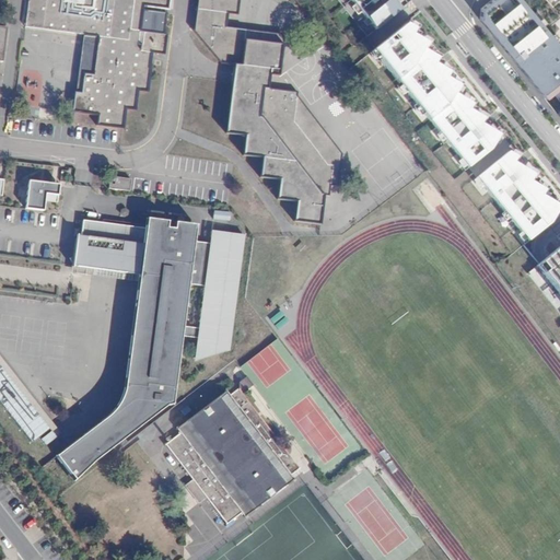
[(30,0),(26,28),(101,37),(96,76),(86,74),(84,93),(76,93),(73,113),(98,115),(97,125),(123,128),(125,109),(136,111),(138,91),(148,92),(152,53),(165,54),(168,34),(146,31),(143,44),(138,43),(139,31),(130,30),(133,0),(30,0)]
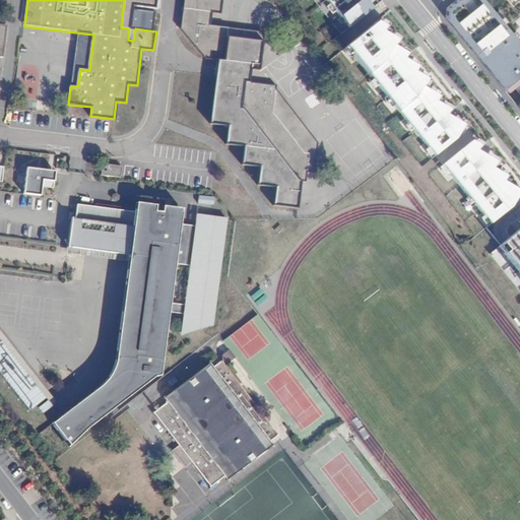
[(184,0),(182,27),(207,57),(220,59),(242,61),(246,39),(228,37),(229,27),(210,25),(211,11),(221,12),(221,0),(184,0)]
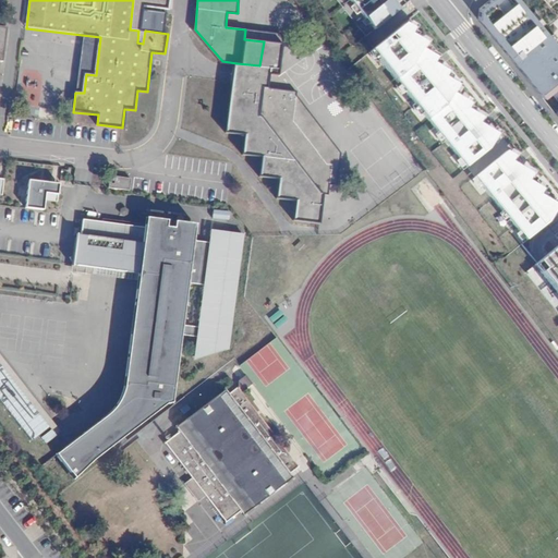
[(391,0),(348,0),(374,31),(400,9),(391,0)]
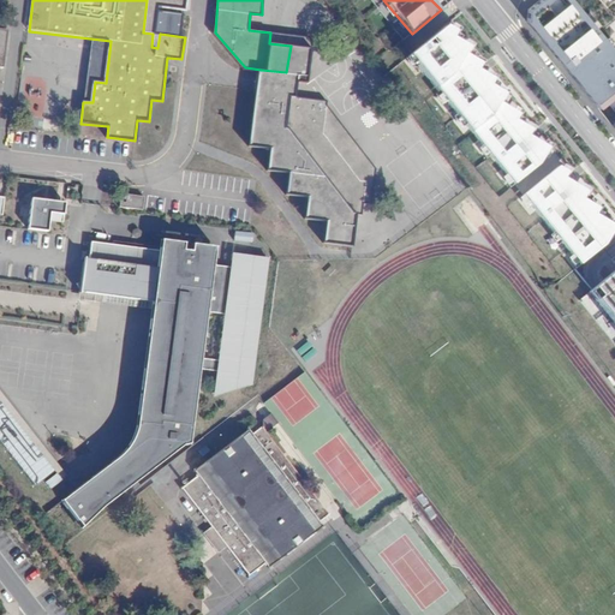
[(614,93),(614,52),(572,0),(537,0),(527,9),(526,21),(597,107),(614,93)]
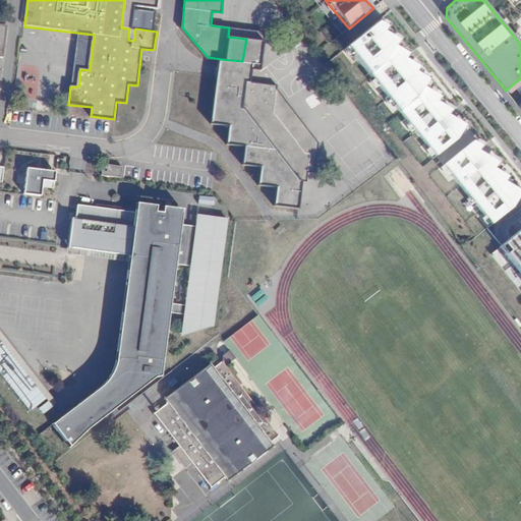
[(386,27),(377,22),(346,47),(436,157),(457,140),(464,125),(447,115),(450,110),(437,102),(438,98),(422,89),(426,79),(414,72),(417,68),(403,60),(405,54),(392,47),(395,42),(383,33),(386,27)]
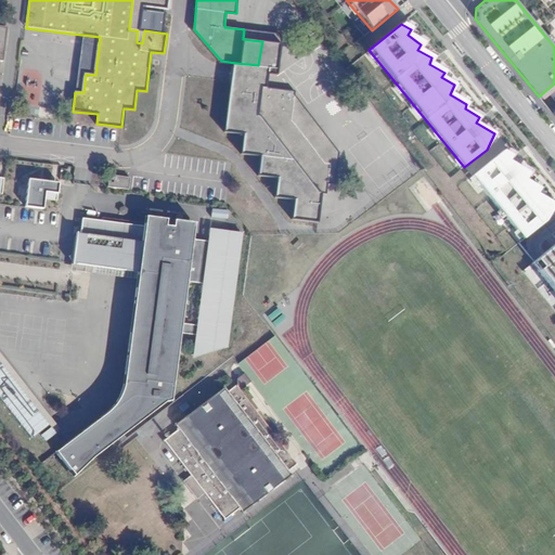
[(268,67),(258,65),(235,63),(227,130),(245,132),(244,152),(262,154),(260,173),(280,176),(276,195),(297,197),(295,217),(319,220),(322,192),(327,193),(331,163),(324,162),(291,118),(294,90),(266,86),(268,67)]
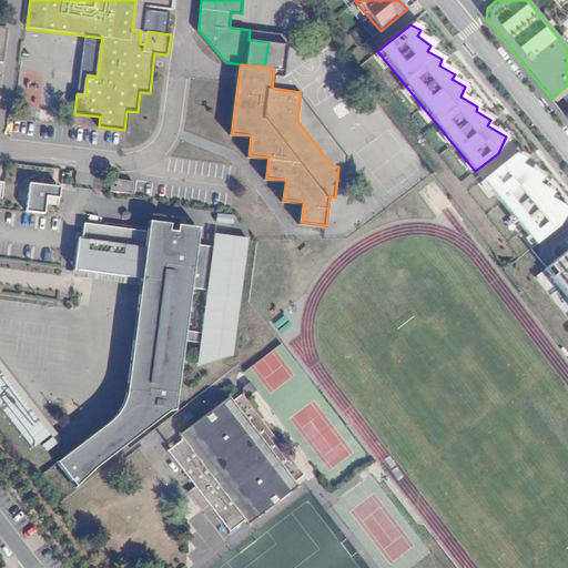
[(523,161),(514,155),(483,180),(536,245),(558,226),(567,210),(549,199),(553,193),(536,185),(540,179),(520,164),(523,161)]
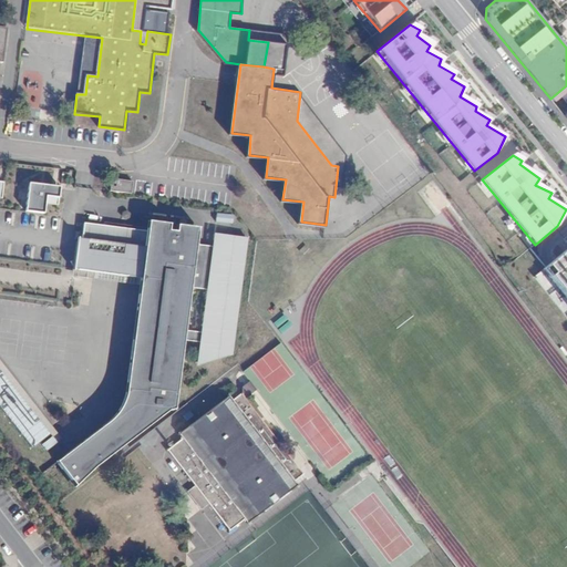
[(134,181),(113,178),(111,191),(133,194),(134,181)]
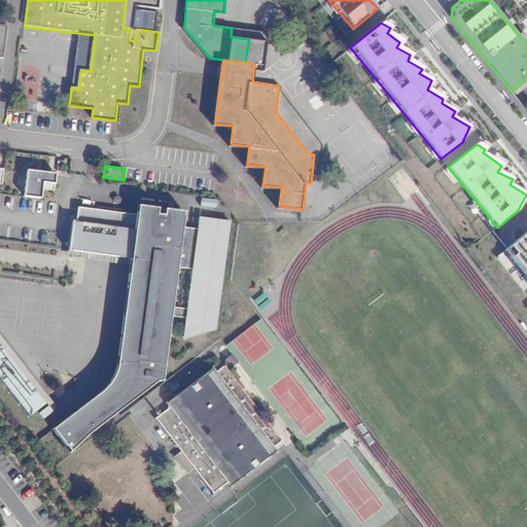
[(26,175),(24,197),(40,199),(41,188),(54,190),(55,178),(26,175)]
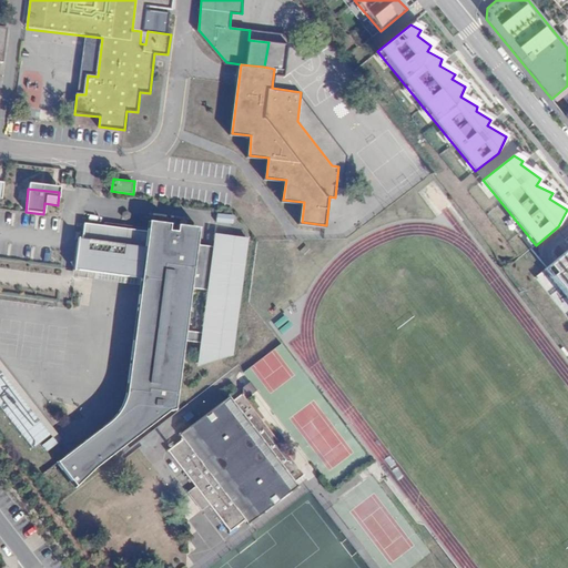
[(214,222),(231,225),(232,217),(215,214),(214,222)]
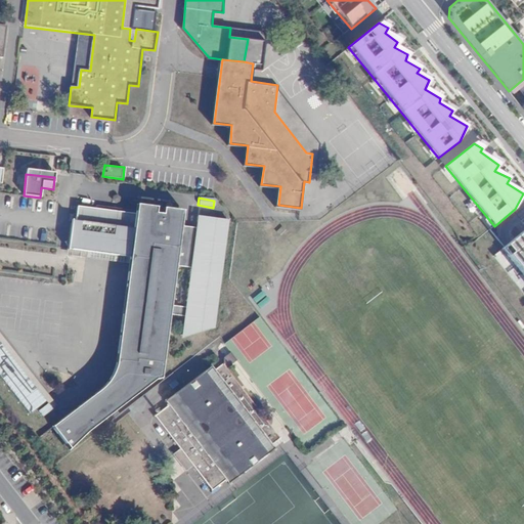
[(199,230),(188,229),(189,228),(181,227),(182,217),(96,206),(95,209),(78,207),(74,238),(70,238),(70,246),(73,246),(72,255),(81,256),(82,251),(146,259),(139,321),(127,320),(121,374),(133,375),(132,387),(117,383),(86,405),(89,409),(61,431),(56,424),(52,427),(68,447),(142,390),(140,382),(161,379),(170,313),(177,314),(177,312),(186,314),(183,336),(213,326),(228,220),(227,220),(226,229),(222,229),(223,223),(200,220),(199,230)]
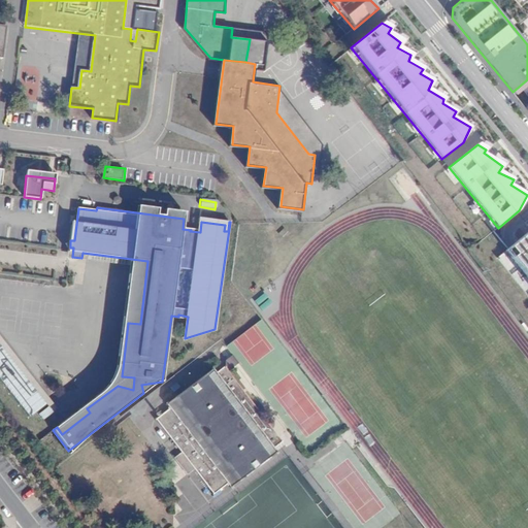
[(517,256),(514,258),(527,276),(527,283),(527,284),(527,283),(527,233),(520,240),(510,248),(517,256)]
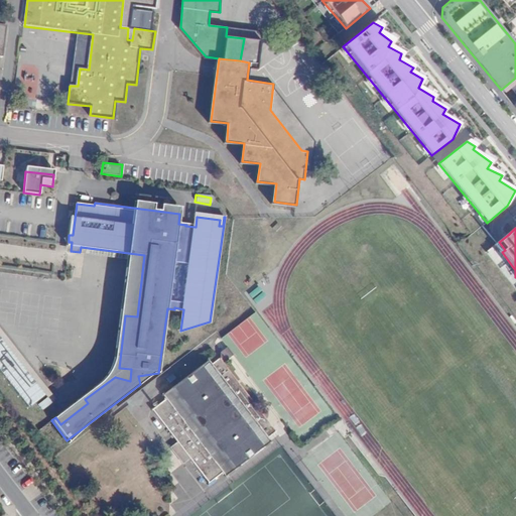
[(53,255),(54,242),(0,234),(0,256),(43,262),(44,254),(53,255)]
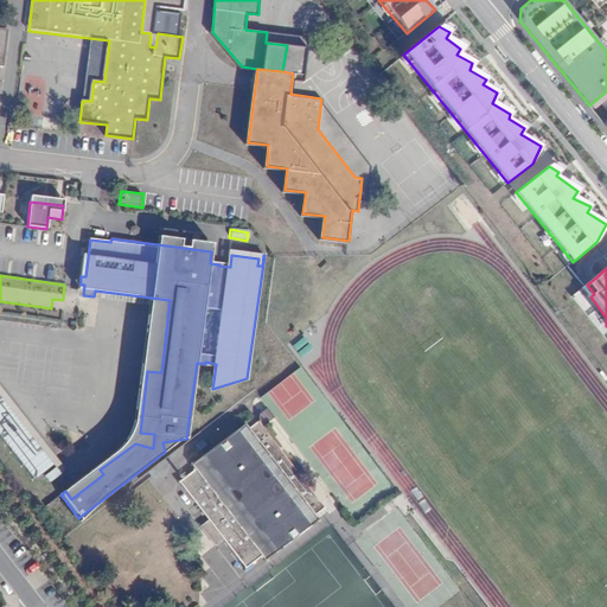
[(590,296),(594,294),(587,285),(586,286),(583,288),(590,296)]
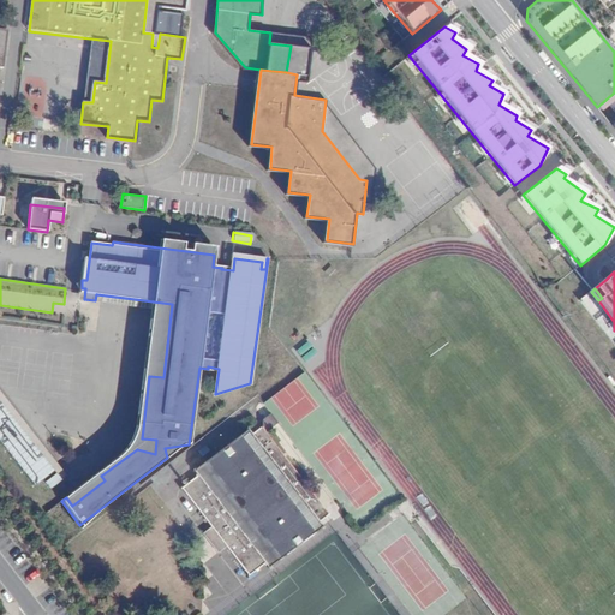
[(96,294),(95,300),(156,308),(149,376),(163,377),(172,304),(96,294)]
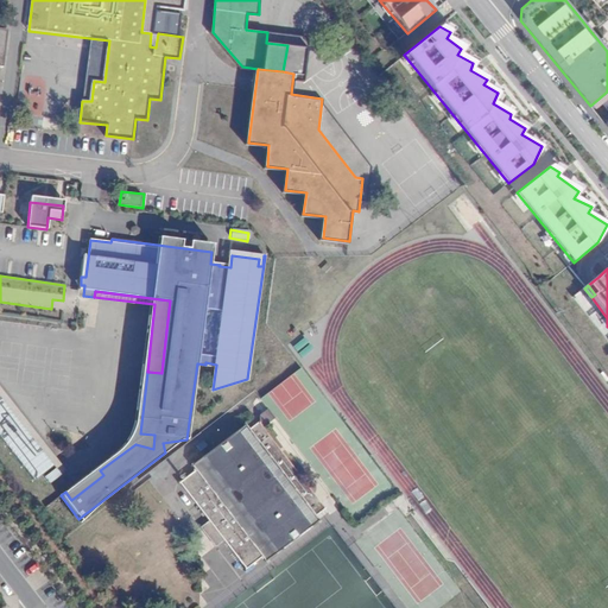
[(292,346),(302,359),(312,349),(303,337),(292,346)]
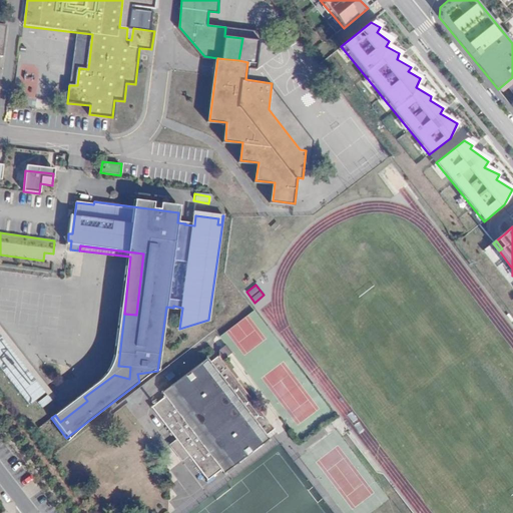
[(238,360),(271,337),(252,312),(220,336),(238,360)]
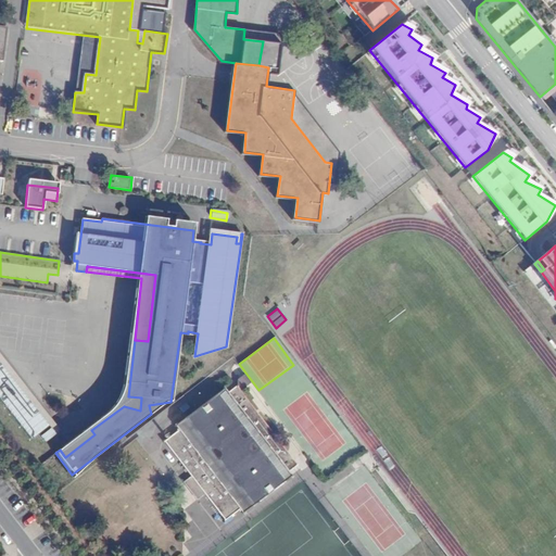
[(178,427),(162,439),(193,481),(190,483),(189,488),(192,493),(190,494),(193,498),(202,492),(223,519),(238,507),(241,512),(289,476),(286,471),(295,465),(235,384),(225,392),(222,388),(175,422),(178,427)]
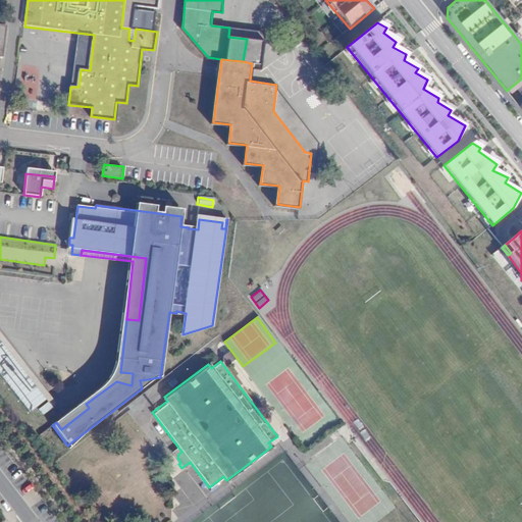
[(133,373),(120,372),(116,381),(132,385),(133,373)]
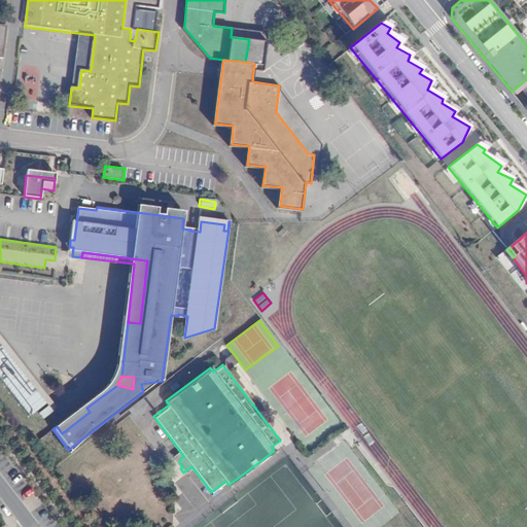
[(86,408),(57,426),(62,433),(90,412),(86,408)]
